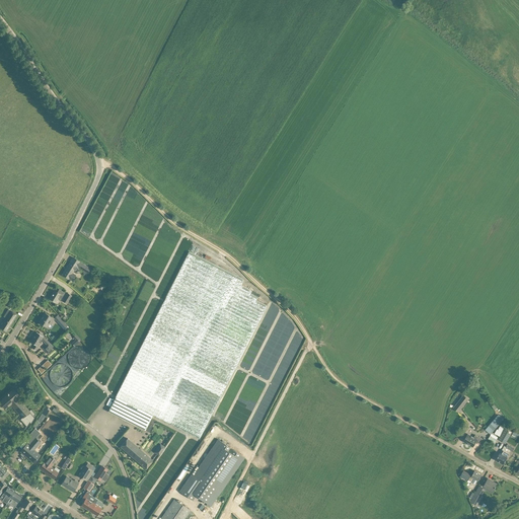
[(241,285),(243,281),(244,279),(190,251),(108,412),(149,432),(155,420),(151,418),(152,415),(200,439),(267,305),(256,300),(257,297),(250,293),(251,291),(241,285)]
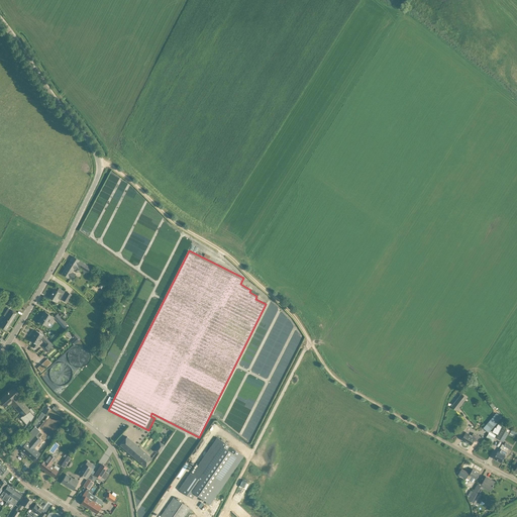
[(71,261),(63,274),(73,280),(75,276),(72,274),(74,271),(75,271),(76,273),(77,274),(79,273),(80,272),(80,270),(78,269),(77,269),(78,267),(83,270),(83,273),(87,275),(91,268),(76,259),(74,263),(71,261)]
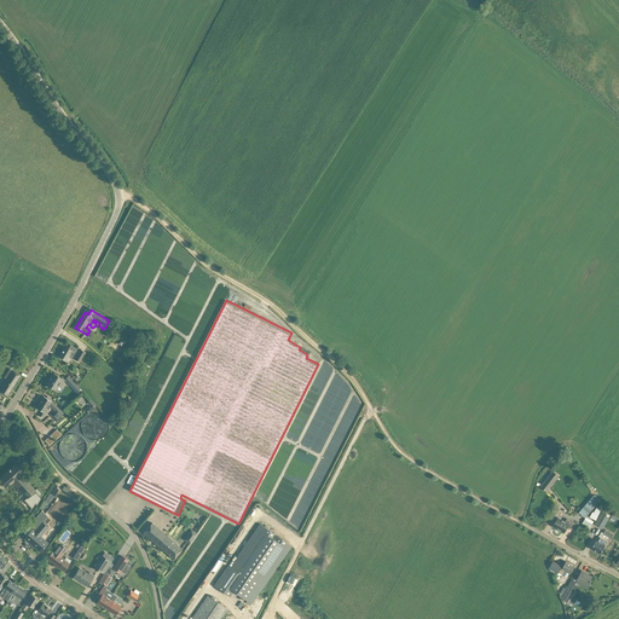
[(69,356),(71,358),(77,350),(70,345),(68,348),(65,347),(59,357),(65,360),(69,356)]
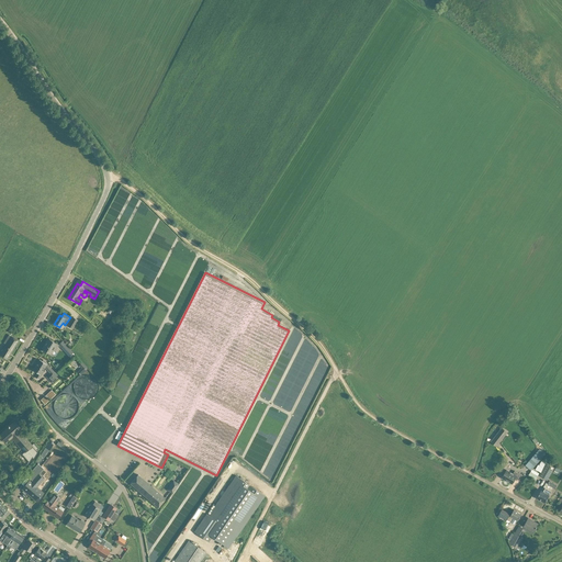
[(72,317),(67,326),(72,329),(78,321),(72,317)]
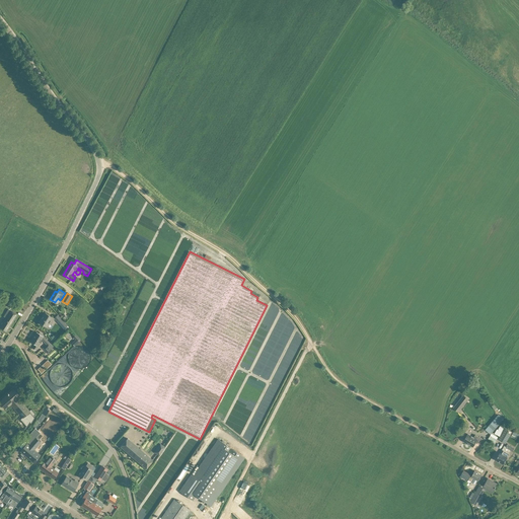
[(6,318),(0,326),(0,327),(2,328),(6,331),(17,314),(13,312),(8,309),(4,317),(6,318)]
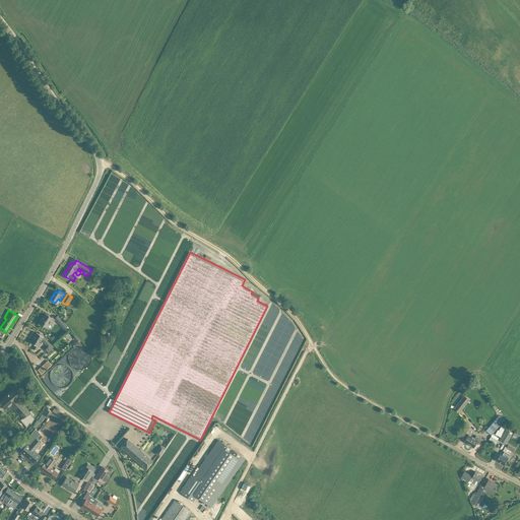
[(39,323),(47,327),(51,321),(52,322),(54,319),(45,313),(39,323)]
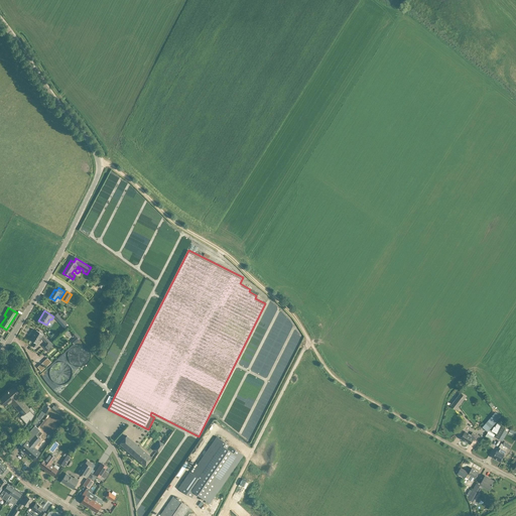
[(67,324),(61,317),(57,313),(54,316),(63,327),(67,324)]
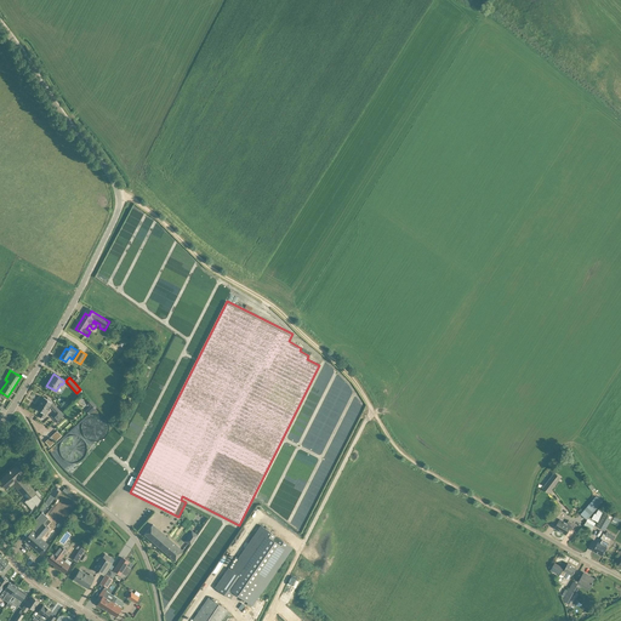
[(44,397),(36,409),(41,411),(39,416),(44,419),(47,414),(45,412),(50,405),(53,410),(56,408),(52,403),(50,402),(51,399),(46,397),(46,398),(44,397)]
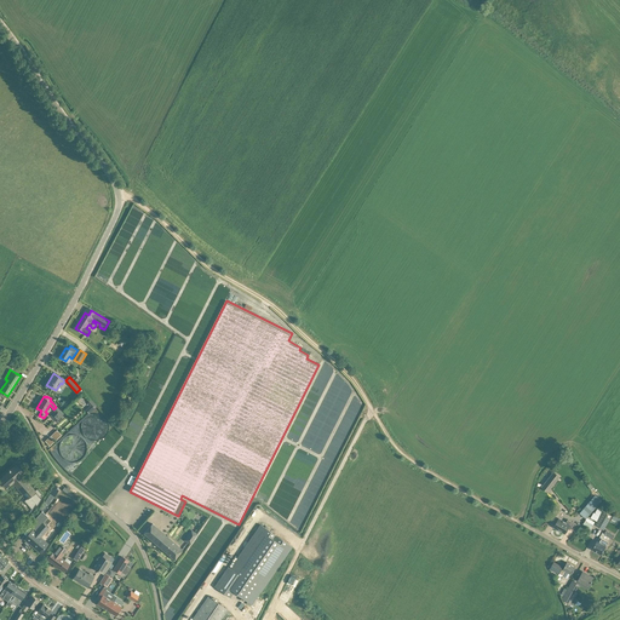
[(89,413),(97,406),(91,400),(87,403),(90,406),(85,409),(89,413)]
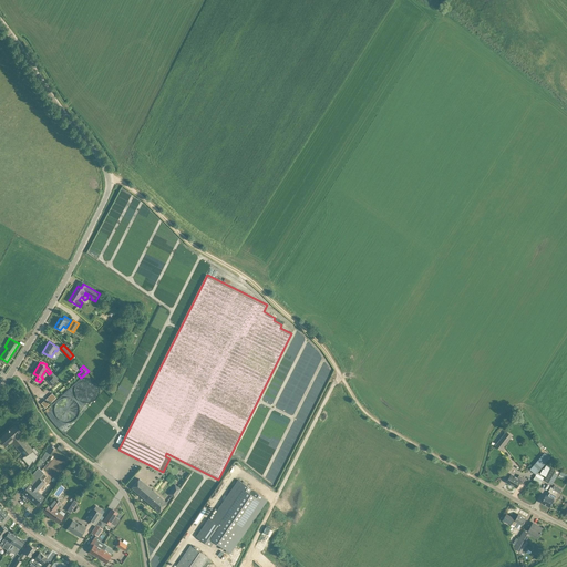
[(51,377),(47,380),(52,387),(59,380),(53,374),(51,377)]
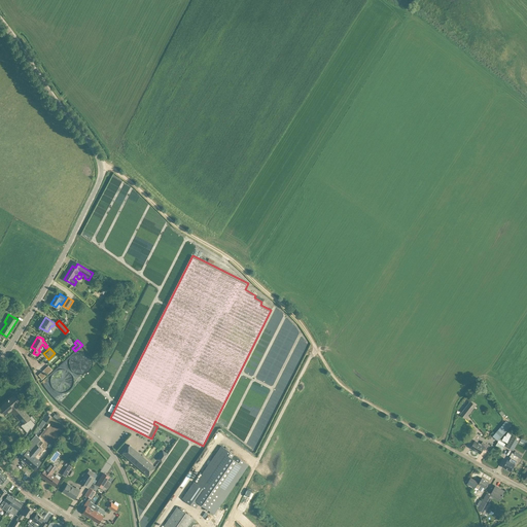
[(8,400),(0,407),(0,408),(5,415),(11,410),(14,413),(14,414),(20,420),(21,420),(23,423),(21,425),(28,433),(30,429),(29,429),(30,428),(32,430),(35,424),(33,422),(36,420),(32,415),(29,417),(18,403),(20,402),(13,395),(8,399),(7,399),(8,400)]
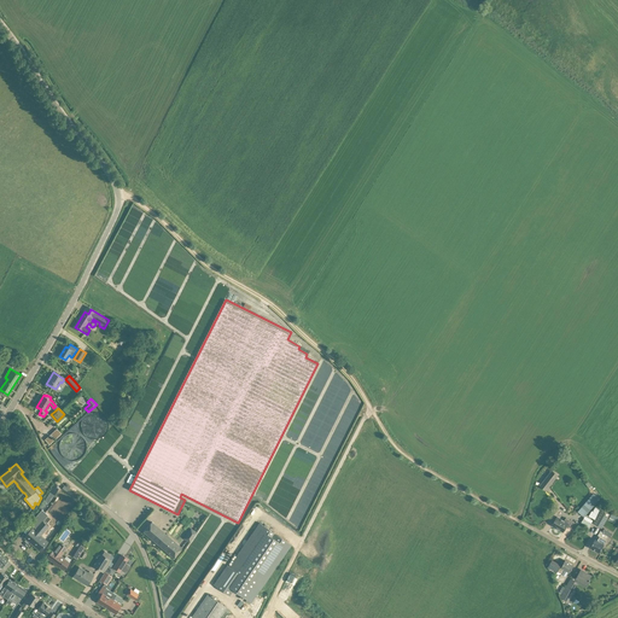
[(546,490),(558,474),(552,470),(540,485),(546,490)]
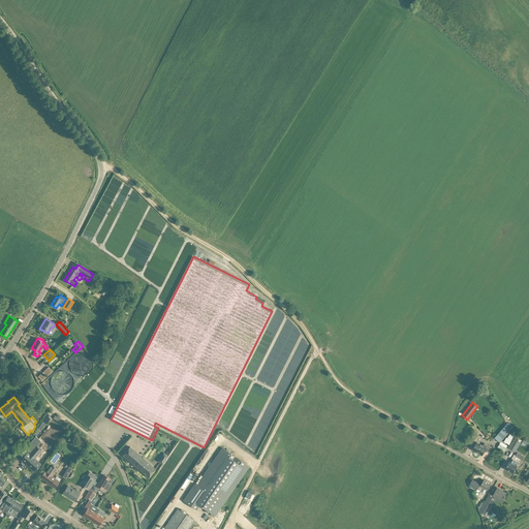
[(514,427),(507,422),(498,434),(503,439),(514,427)]
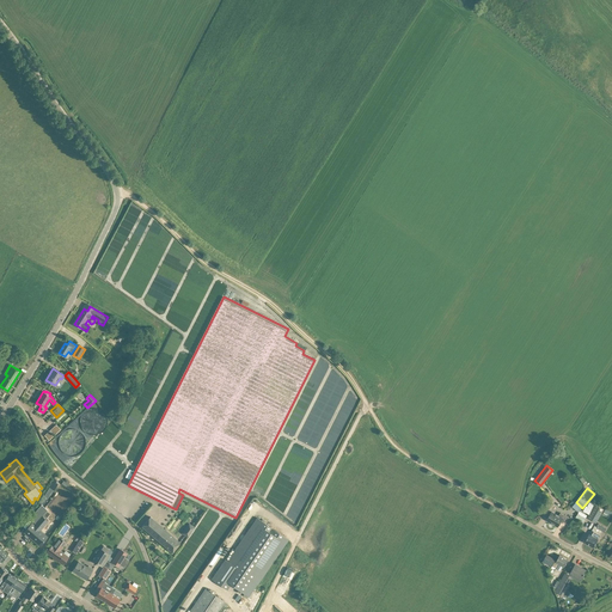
[(558,501),(562,505),(569,496),(573,493),(569,489),(565,494),(558,501)]
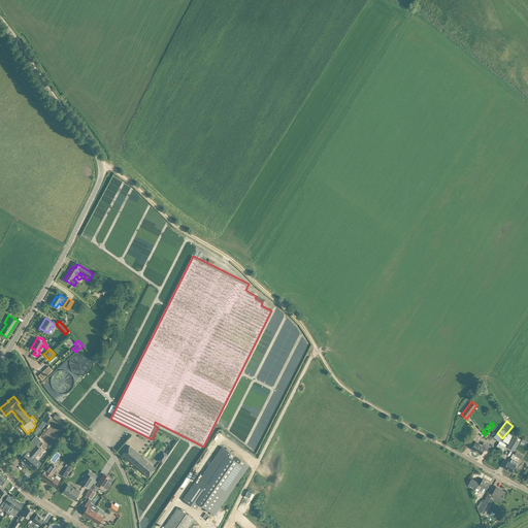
[(514,451),(521,439),(509,433),(506,436),(505,436),(503,440),(508,443),(506,448),(514,451)]
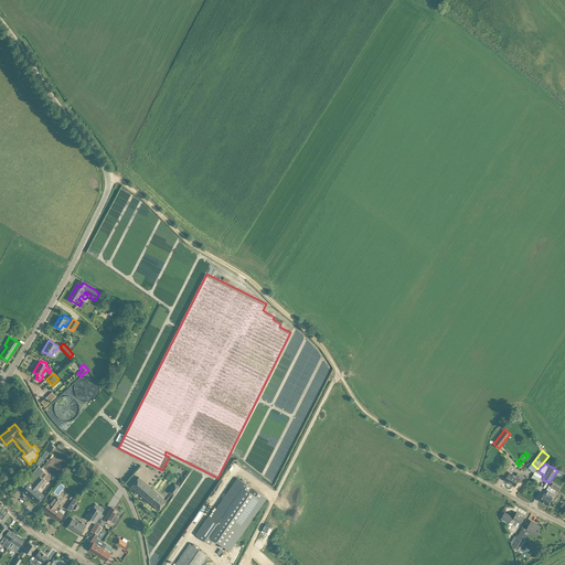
[(44,481),(39,477),(43,471),(38,466),(29,477),(32,479),(31,480),(33,482),(31,484),(30,483),(22,491),(27,496),(28,496),(36,503),(36,504),(44,496),(36,490),(44,481)]
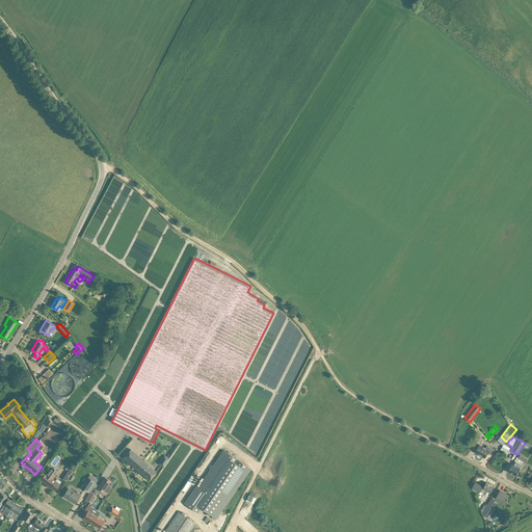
[(489,454),(493,449),(487,446),(485,448),(479,445),(475,452),(485,457),(487,453),(489,454)]
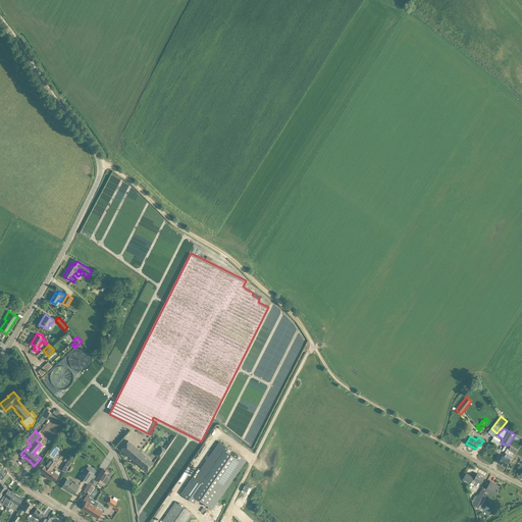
[(498,445),(501,439),(494,436),(491,441),(498,445)]
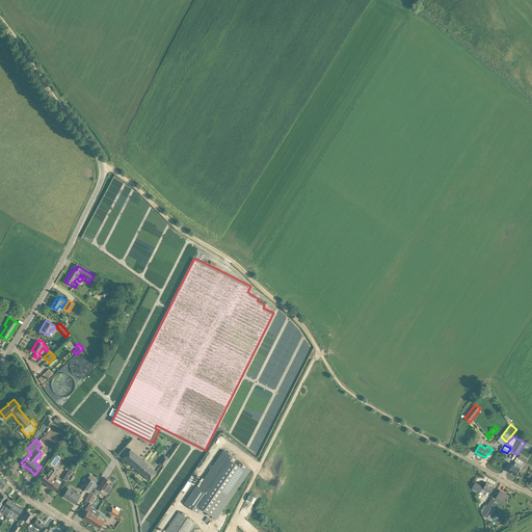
[(149,480),(157,472),(131,449),(124,457),(149,480)]
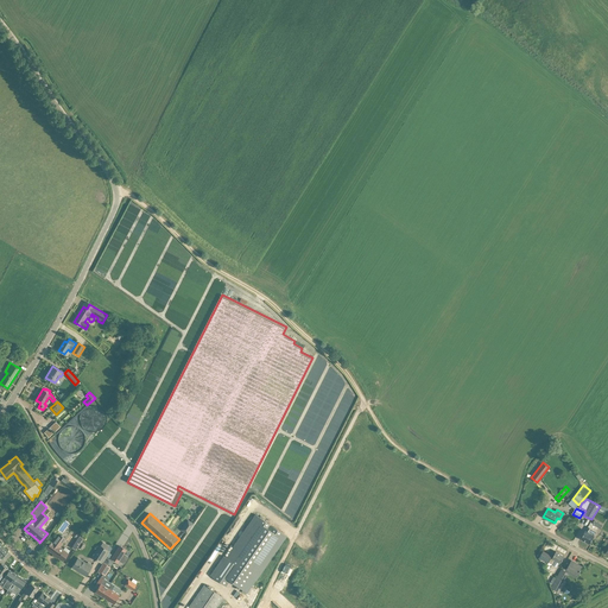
[(223,556),(210,575),(226,587),(229,581),(247,594),(257,580),(257,581),(287,536),(255,514),(226,557),(223,556)]
